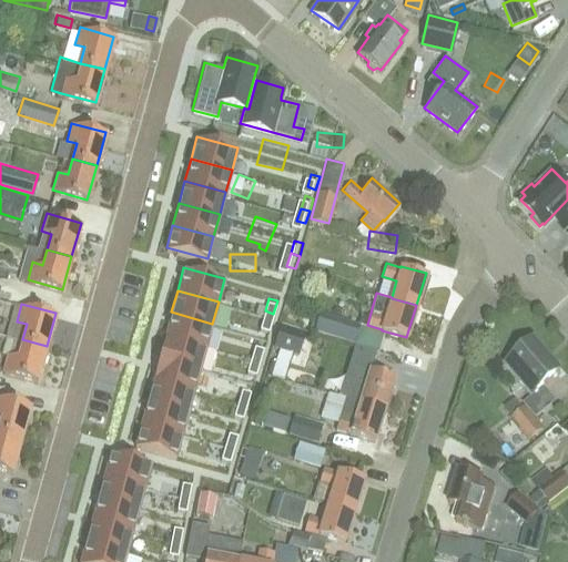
[(250,329),(251,309),(232,309),(232,329),(250,329)]
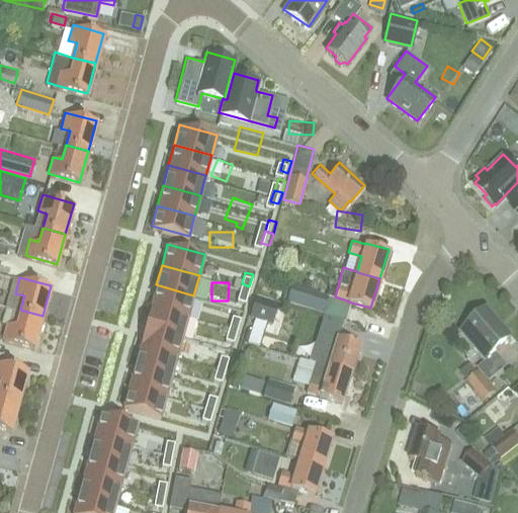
[(156,284),(151,305),(188,315),(193,295),(156,284)]
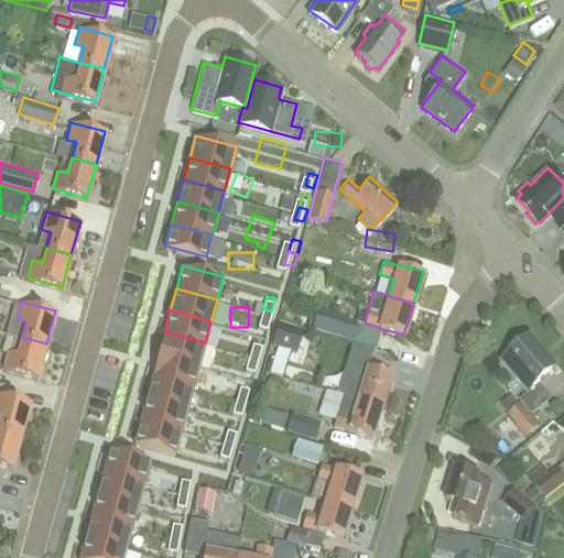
[(259,321),(268,324),(271,312),(263,309),(259,321)]
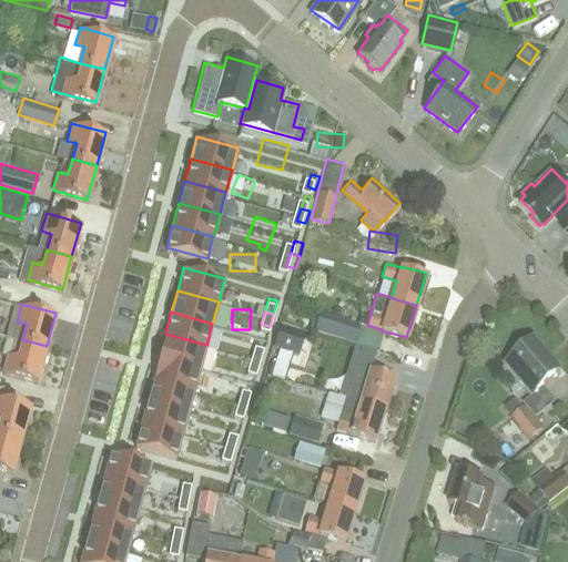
[(358,323),(320,312),(314,329),(353,340),(358,323)]
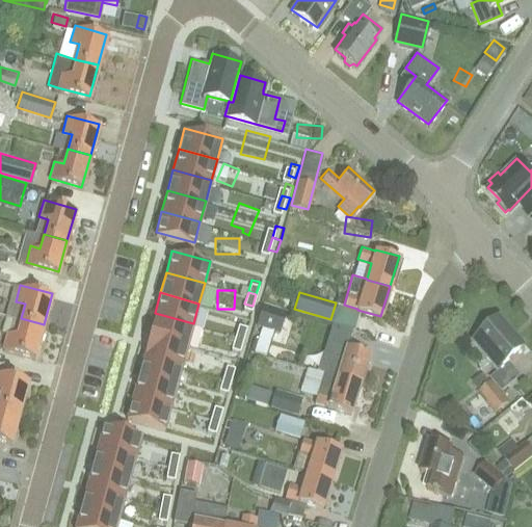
[(277,330),(285,309),(263,301),(256,322),(277,330)]
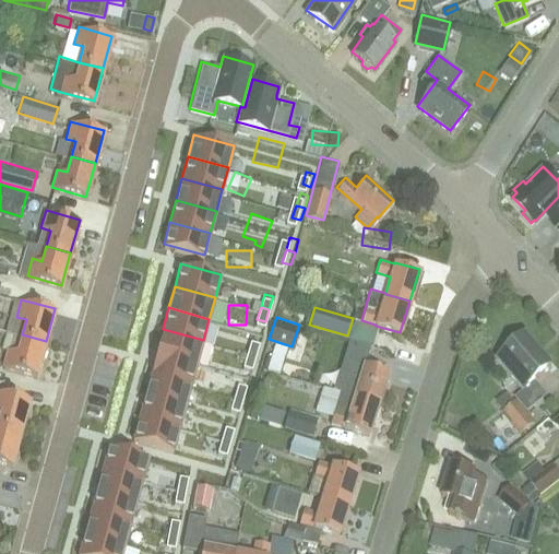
[(203,340),(163,329),(156,351),(197,362),(203,340)]
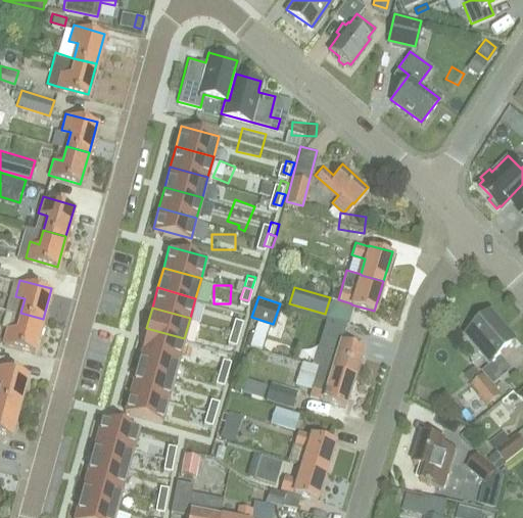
[(501,351),(501,352),(516,339),(491,312),(476,324),(477,324),(465,334),(488,362),(501,351)]
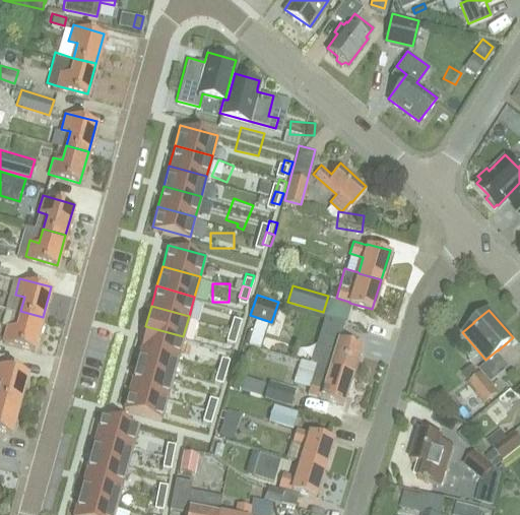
[(43,317),(20,311),(16,325),(7,323),(2,339),(34,347),(43,317)]
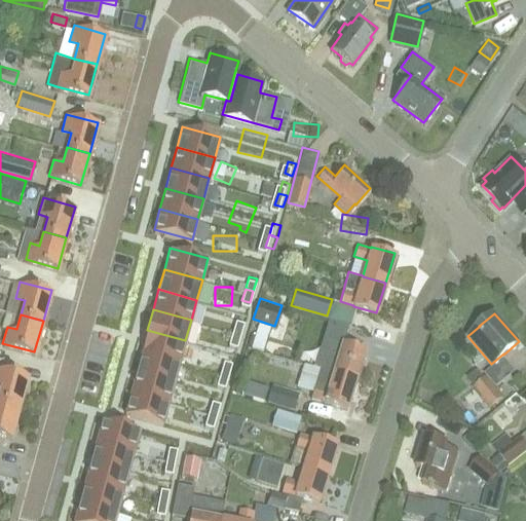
[(245,319),(236,317),(233,328),(241,330),(245,319)]
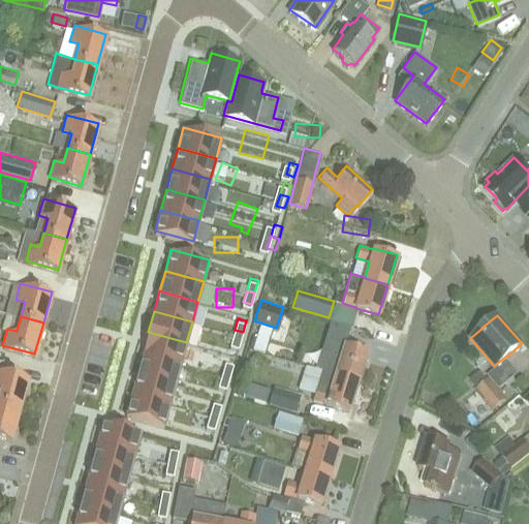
[(230,342),(239,344),(243,332),(235,330),(230,342)]
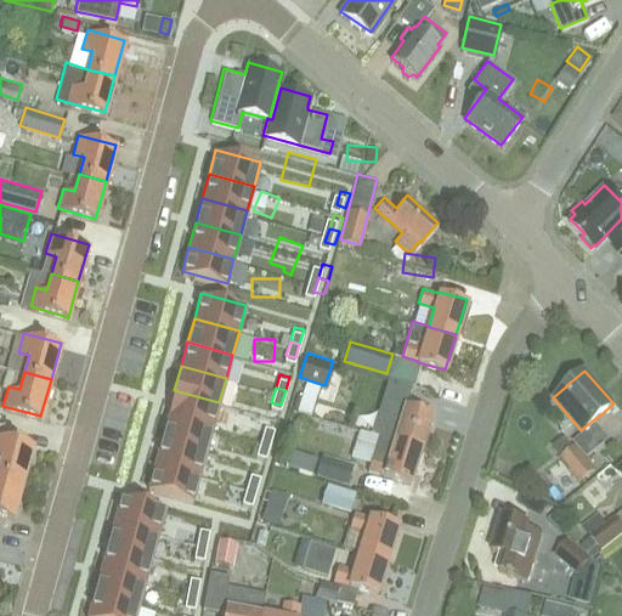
[(213,427),(219,402),(174,390),(168,413),(213,427)]
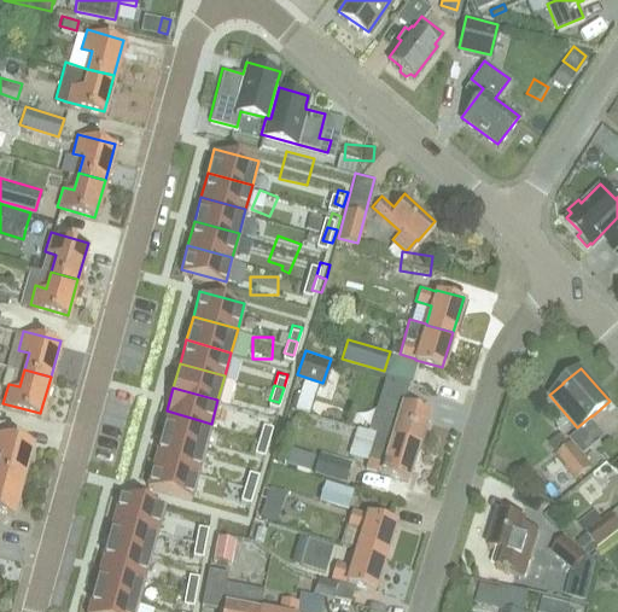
[(391,435),(418,444),(429,409),(402,401),(402,402),(386,397),(382,411),(397,417),(391,435)]
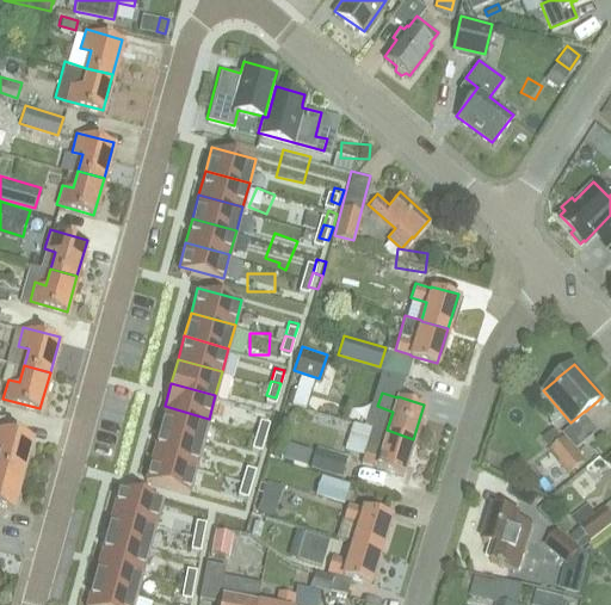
[(209,419),(165,406),(159,430),(203,442),(209,419)]
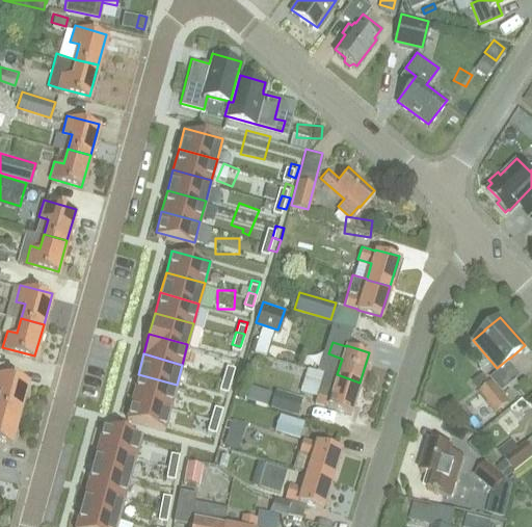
[(223,373),(232,375),(235,364),(228,361),(223,373)]
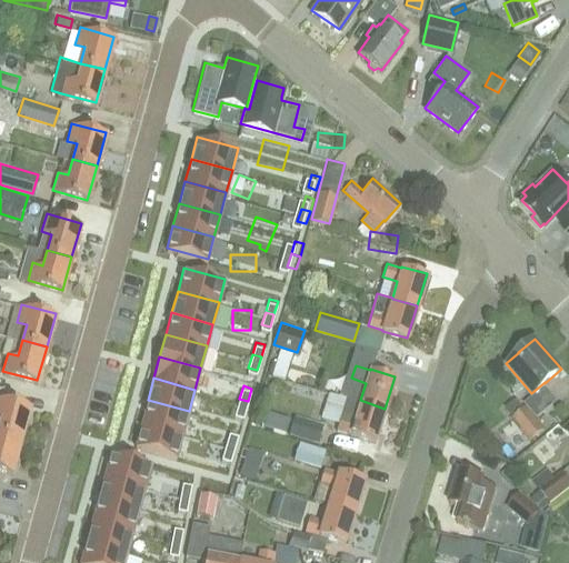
[(0,419),(0,432),(20,439),(30,405),(0,395),(0,415),(1,416),(0,419)]
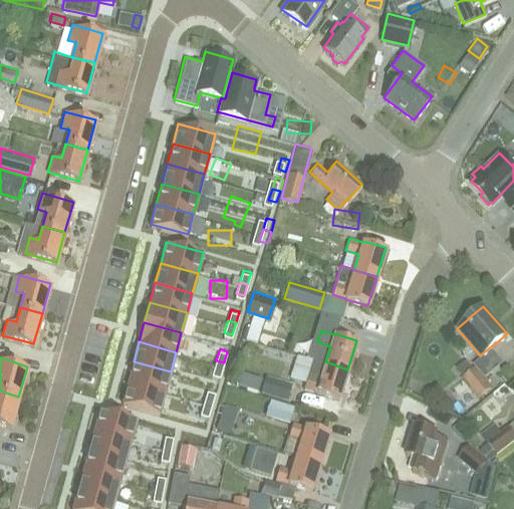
[(212,371),(220,374),(224,362),(216,360),(212,371)]
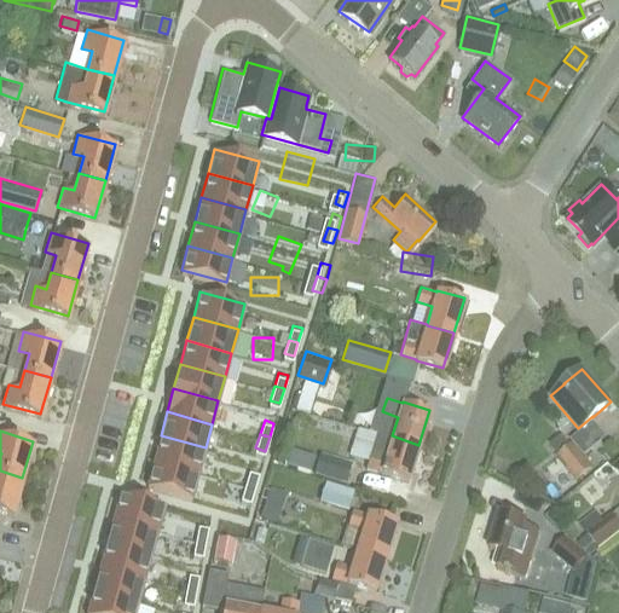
[(161,435),(154,460),(198,472),(206,447),(161,435)]
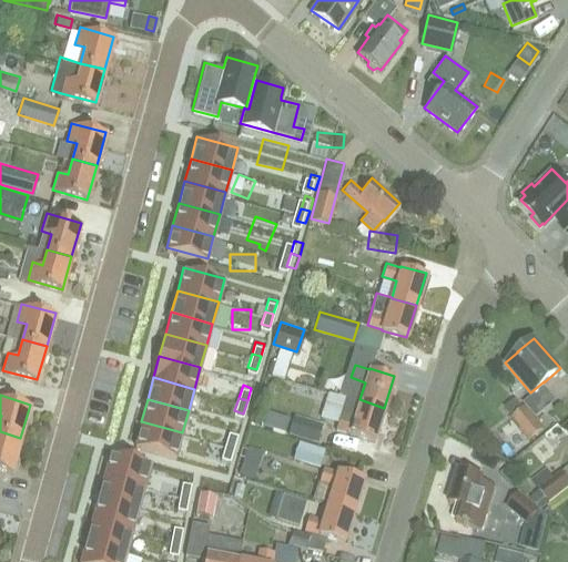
[(384,408),(359,399),(355,417),(341,412),(336,426),(351,431),(350,431),(374,439),(384,408)]
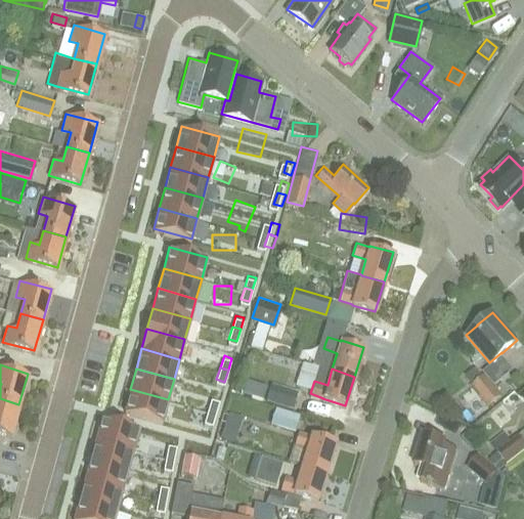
[(499,392),(483,373),(471,384),(474,387),(465,395),(478,411),(487,402),(499,392)]
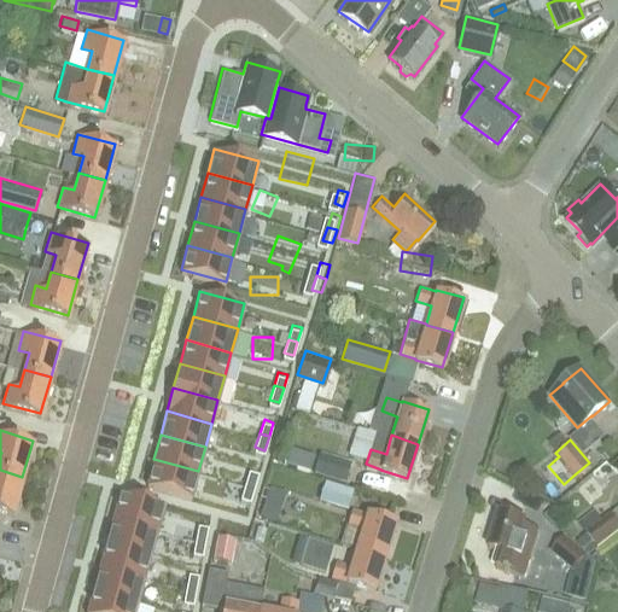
[(347,459),(325,452),(320,467),(342,473),(347,459)]
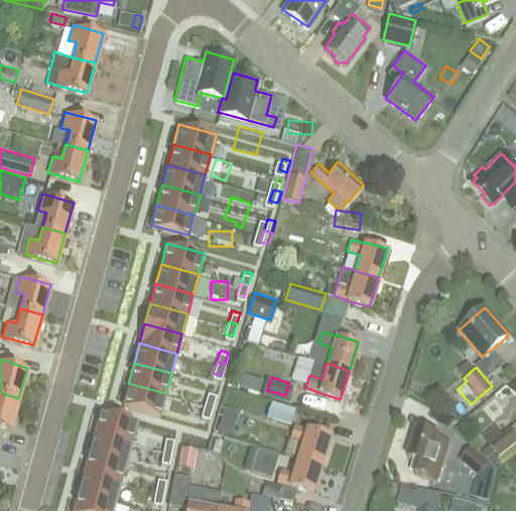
[(123,403),(159,414),(165,393),(128,383),(123,403)]
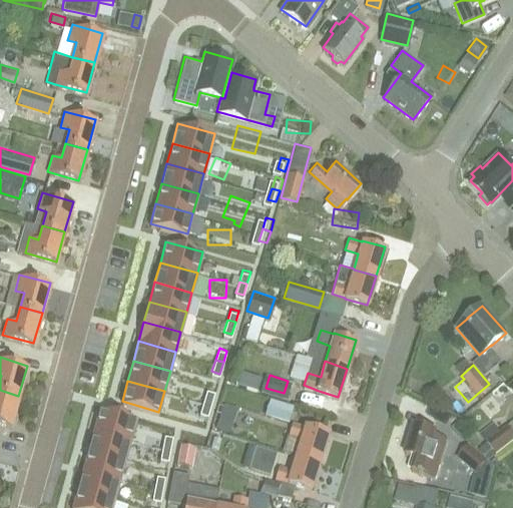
[(215,390),(207,387),(203,399),(211,401),(215,390)]
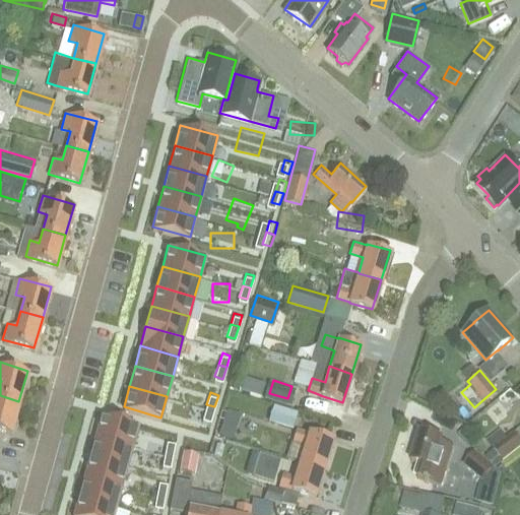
[(18,401),(0,395),(0,429),(10,432),(18,401)]
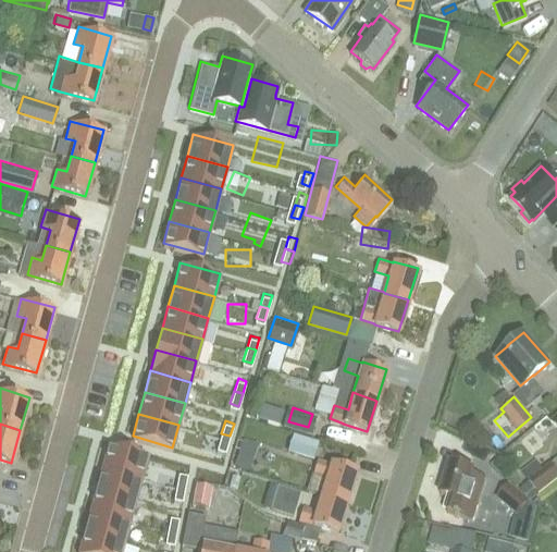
[(292,430),(286,448),(313,455),(319,438),(292,430)]
